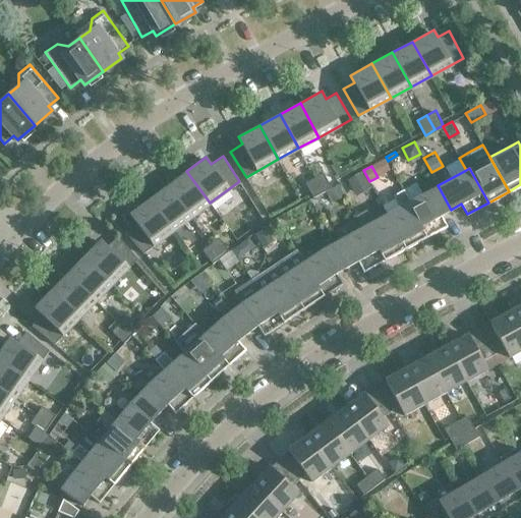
[(346,178),(355,194),(370,186),(362,170),(346,178)]
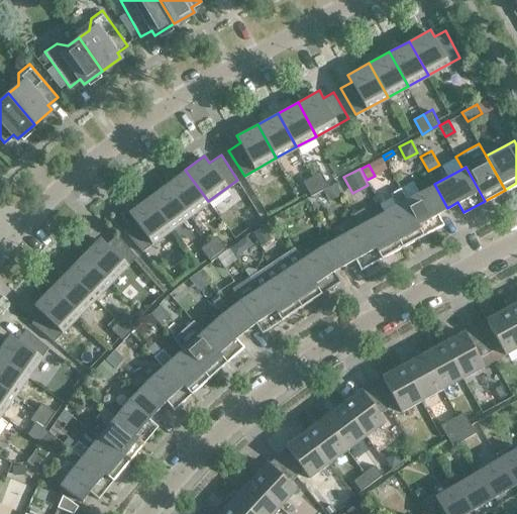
[(208,201),(185,170),(167,184),(190,215),(208,201)]
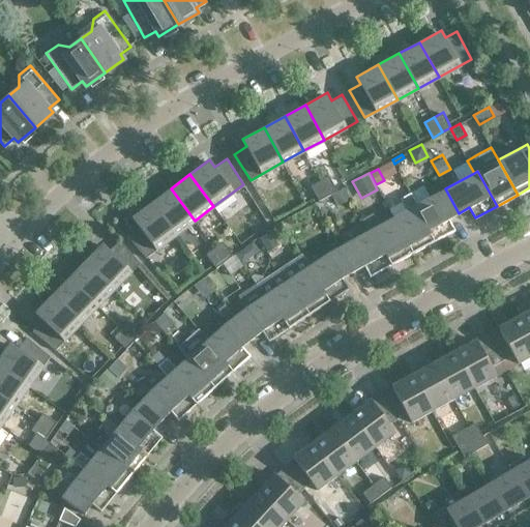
[(328,174),(319,179),(327,195),(332,192),(336,189),(328,174)]
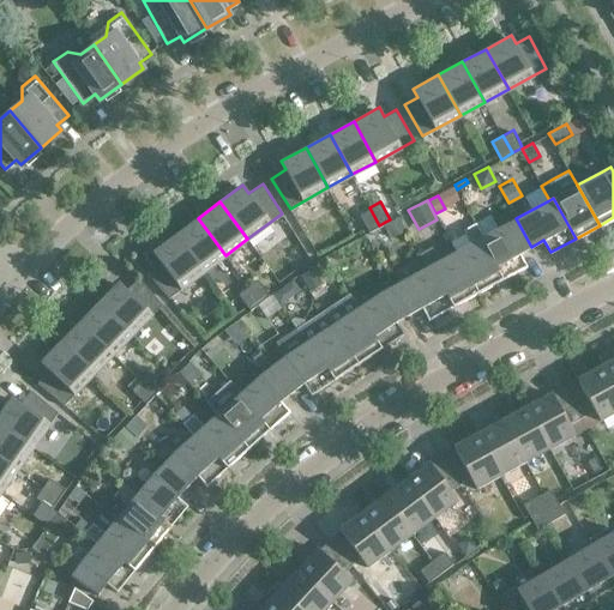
[(379,225),(369,207),(360,213),(369,231),(379,225)]
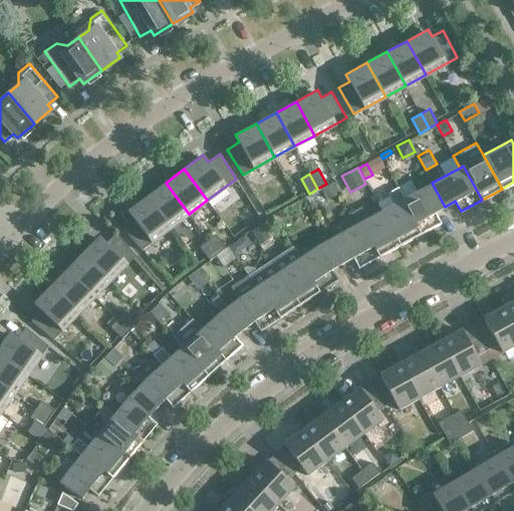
[(326,184),(322,186),(326,194),(337,189),(333,180),(326,184)]
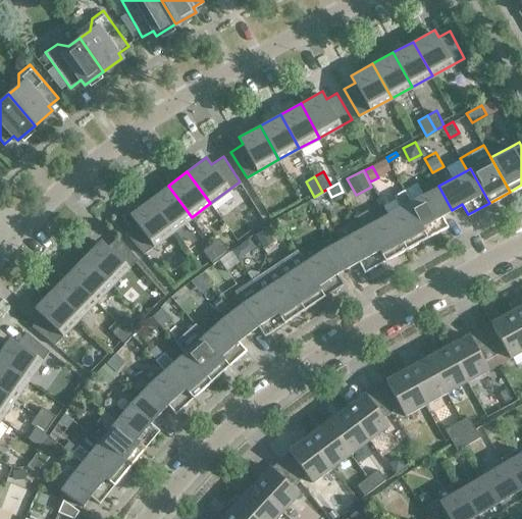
[(192,217),(168,186),(150,199),(173,230),(192,217)]
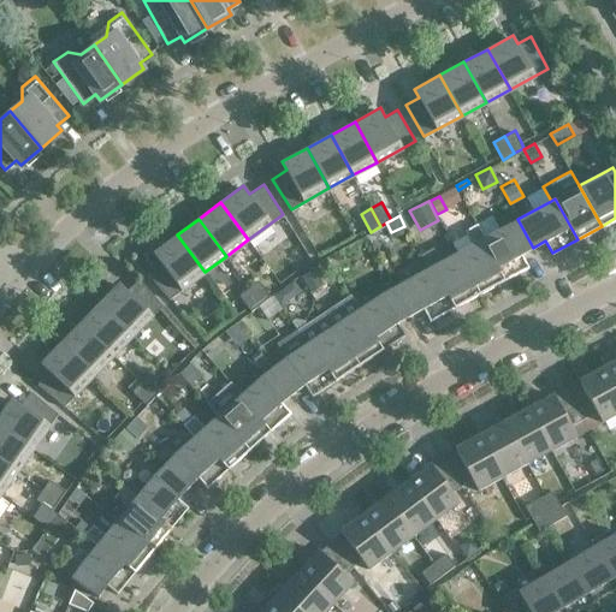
[(517,219),(485,237),(481,239),(503,280),(528,266),(521,254),(533,248),(517,219)]
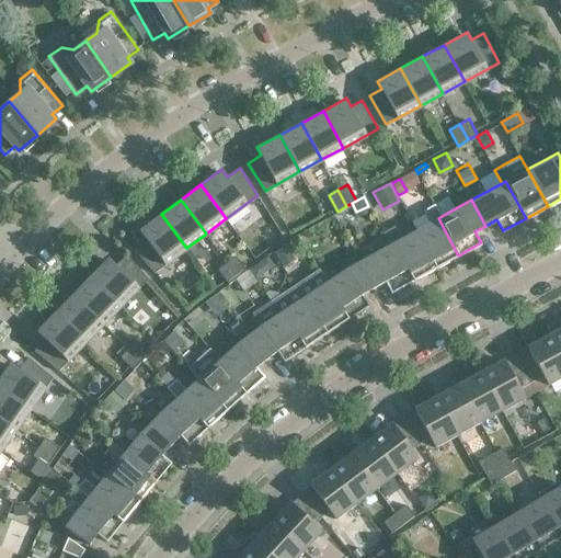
[(431,223),(416,230),(436,266),(458,255),(438,218),(442,216),(434,203),(423,208),(431,223)]
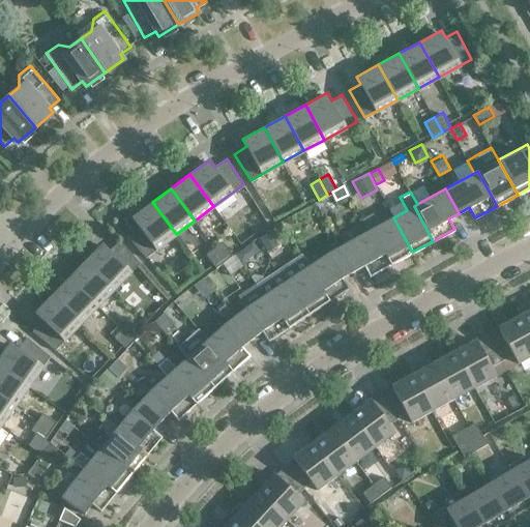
[(176,234),(152,202),(133,217),(137,224),(125,233),(146,256),(176,234)]
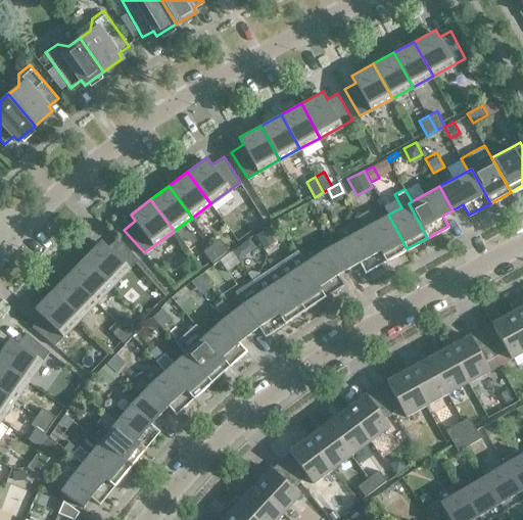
[(357,215),(364,228),(368,226),(386,260),(407,248),(388,215),(375,222),(368,209),(357,215)]
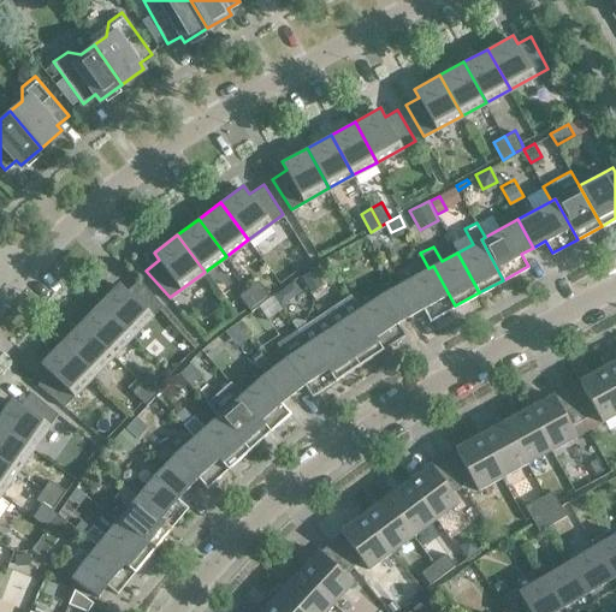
[(433,266),(428,268),(396,286),(410,314),(424,308),(430,320),(455,306),(433,266)]
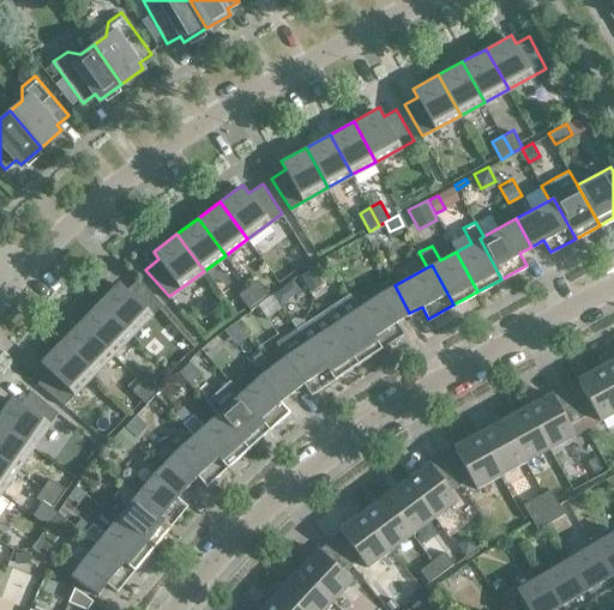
[(300,275),(311,291),(324,283),(313,266),(300,275)]
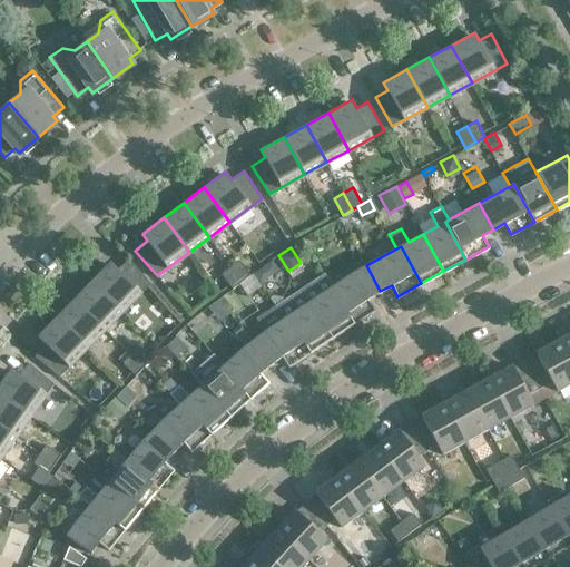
[(150,282),(129,257),(117,267),(110,261),(91,281),(123,310),(150,282)]
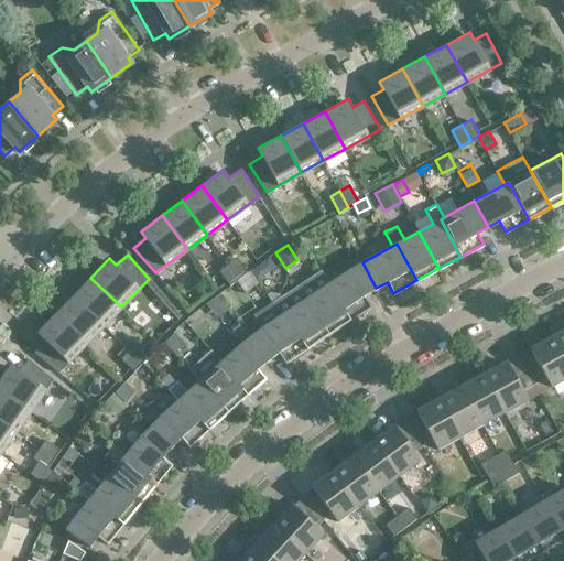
[(237,256),(228,262),(239,278),(248,271),(237,256)]
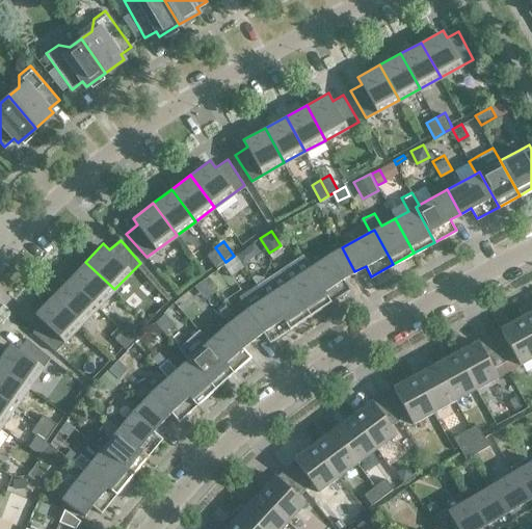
[(225,262),(215,247),(207,254),(216,268),(225,262)]
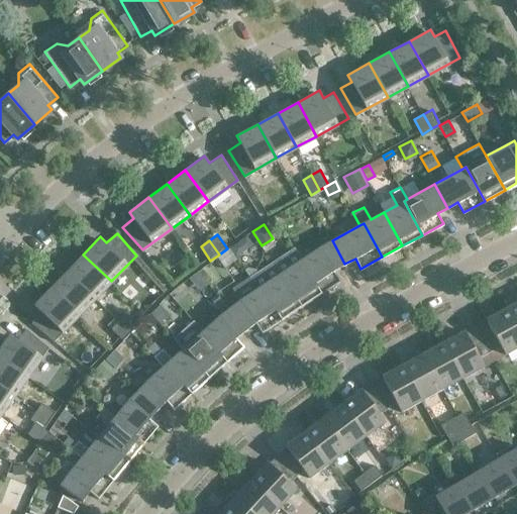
[(229,246),(236,257),(245,250),(238,240),(229,246)]
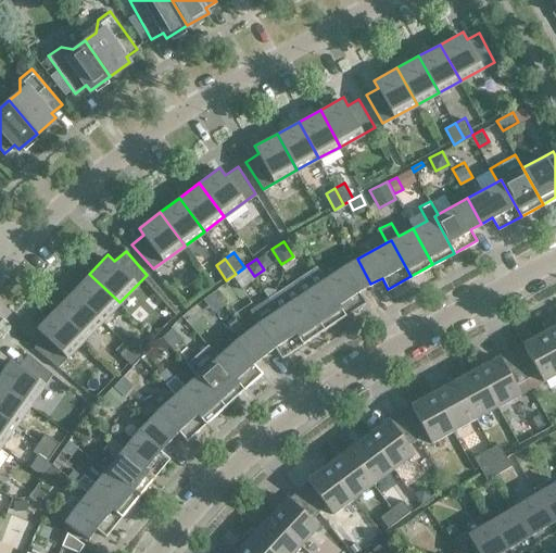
[(370,284),(357,259),(345,264),(325,278),(321,280),(344,315),(366,301),(359,290),(370,284)]
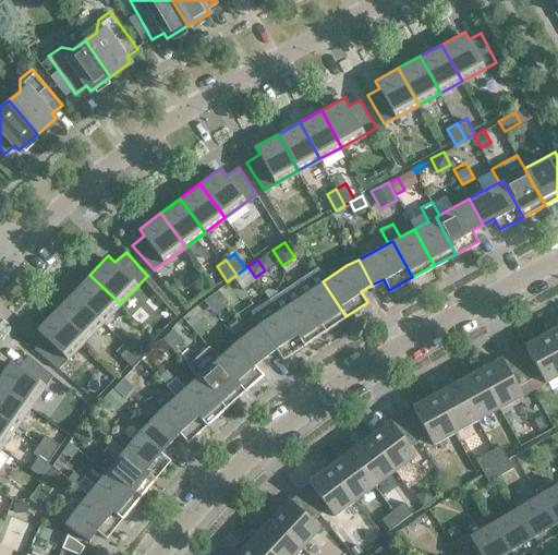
[(315,286),(302,296),(325,330),(346,316),(323,281),(326,279),(317,266),(307,274),(315,286)]
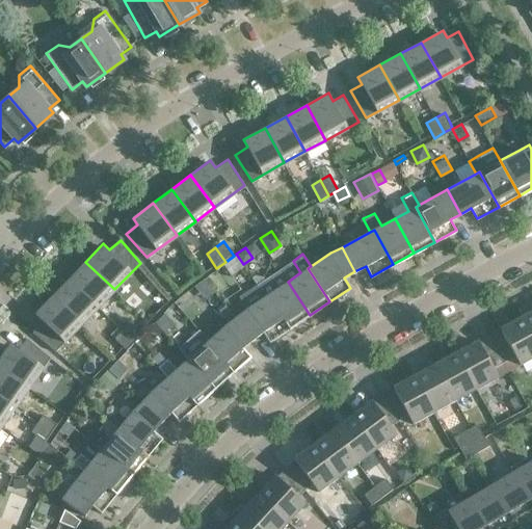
[(114,289),(85,262),(69,279),(98,307),(114,289)]
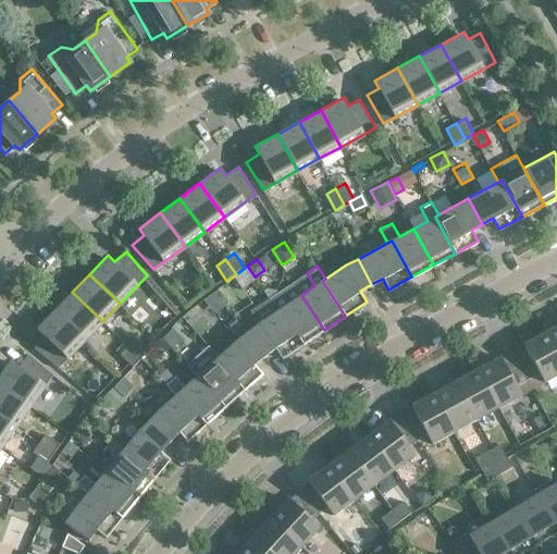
[(269,298),(277,310),(281,308),(304,343),(324,330),(301,295),(287,304),(280,291),(269,298)]
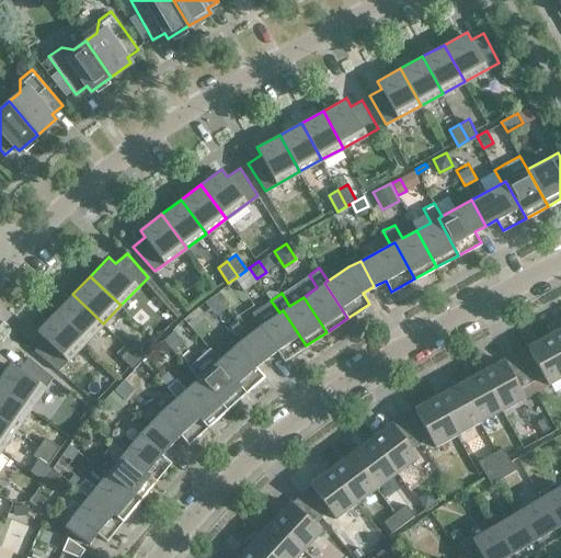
[(103,323),(72,294),(56,311),(86,341),(103,323)]
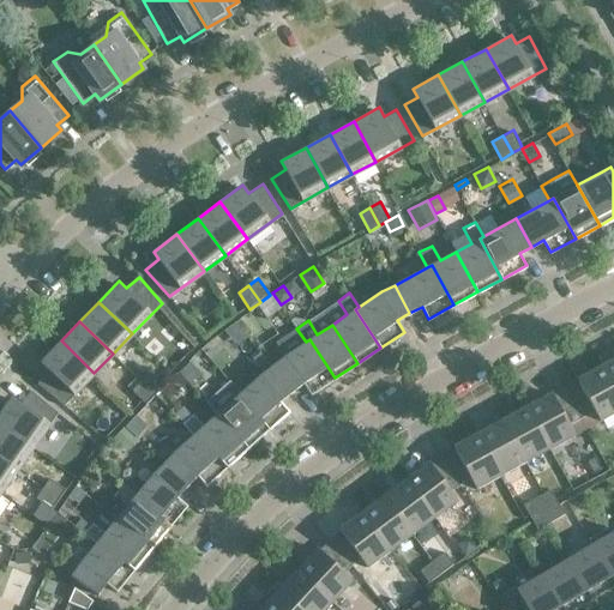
[(309,339),(306,342),(287,355),(272,366),(292,391),(304,382),(311,393),(335,378),(309,339)]
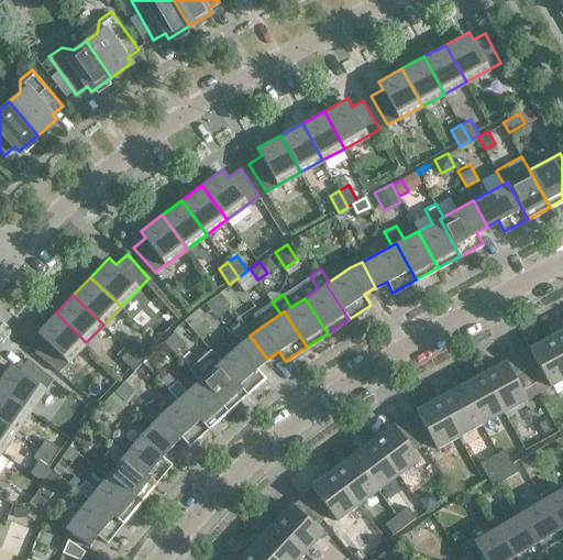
[(86,342),(56,313),(37,331),(44,338),(34,350),(58,371),(86,342)]
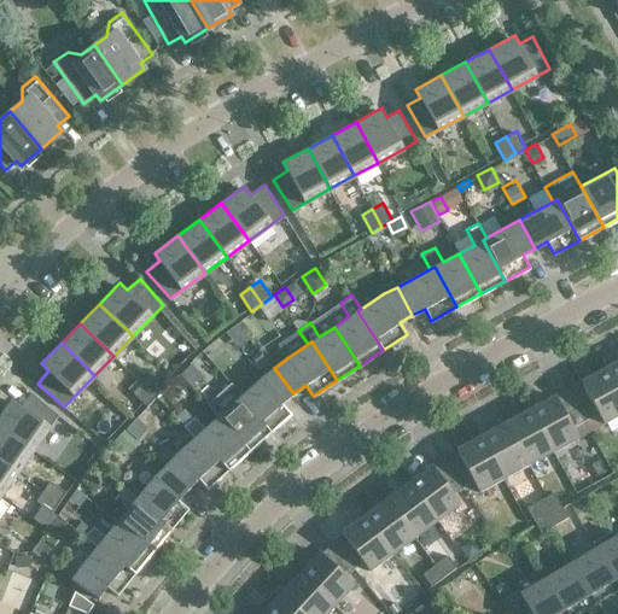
[(274,368),(261,351),(252,358),(267,374),(274,368)]
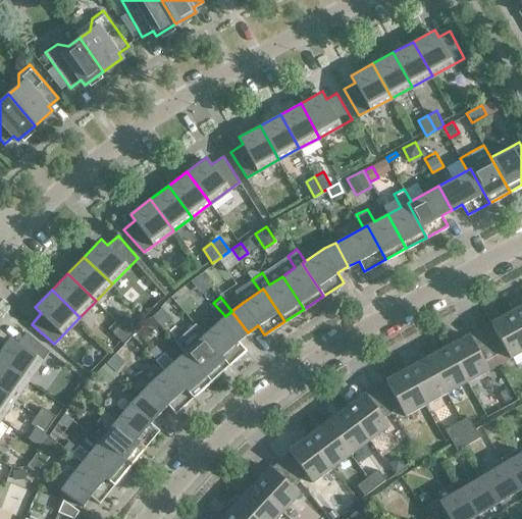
[(521,304),(512,310),(521,328),(521,304)]
